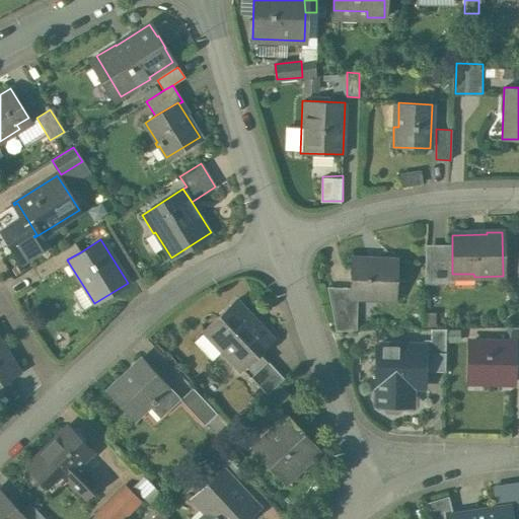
[(74,242),(32,268),(40,279),(68,262),(67,260),(80,252),(74,242)]
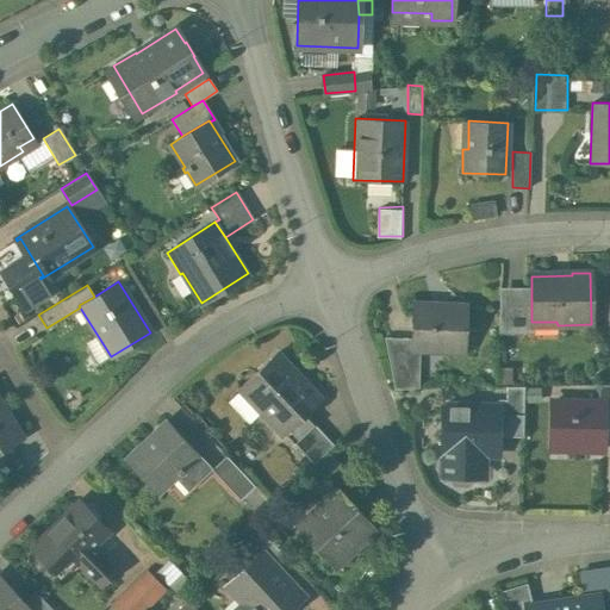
[(531,322),(531,296),(499,296),(498,332),(520,332),(520,322),(531,322)]
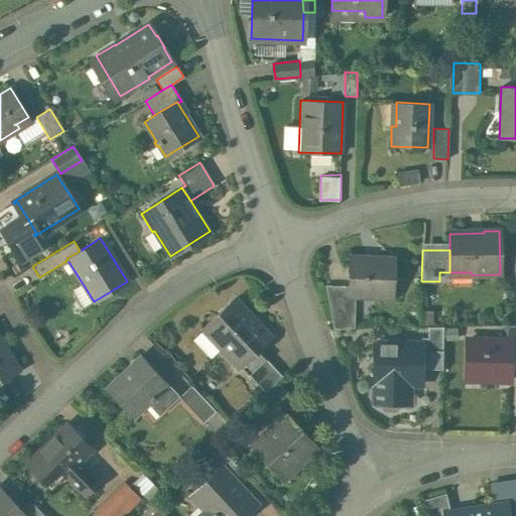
[(394,259),(350,257),(348,295),(392,297),(394,259)]
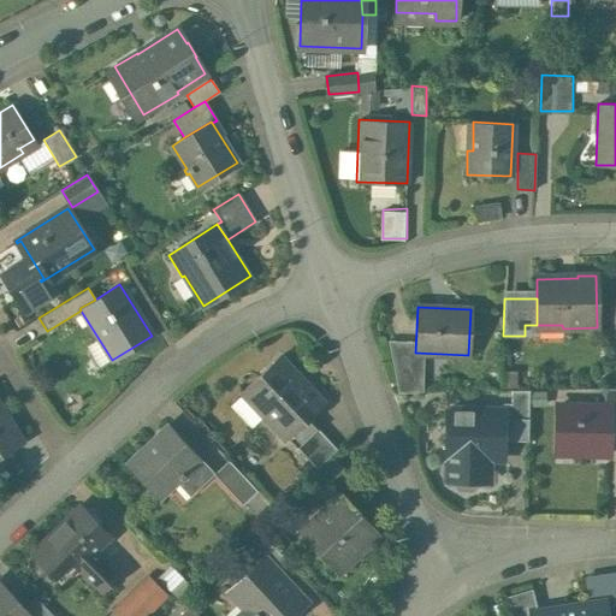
[(410,342),(388,341),(397,392),(422,391),(422,374),(409,373),(410,342)]
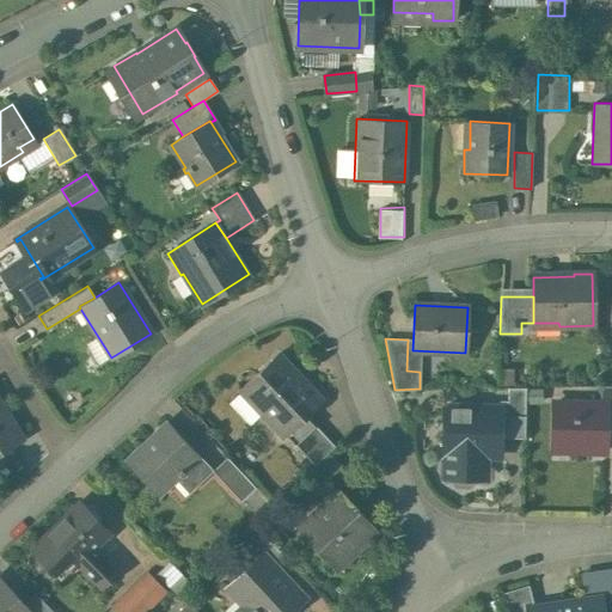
[(298,375),(277,354),(239,390),(283,436),(320,402),(297,377),(298,375)]
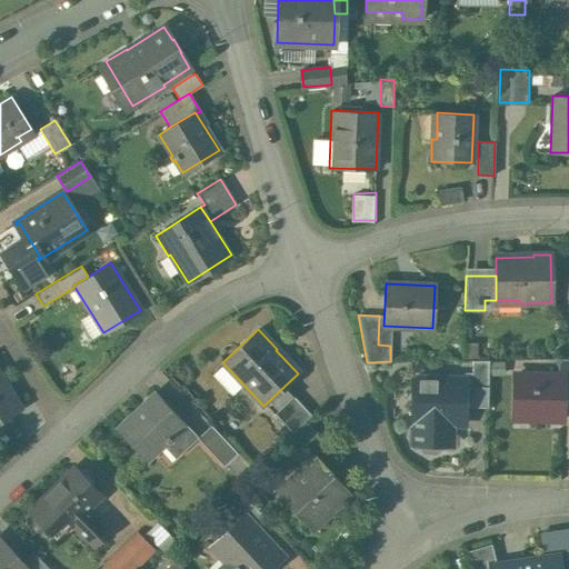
[(568,358),(558,359),(557,376),(563,377),(563,393),(568,393),(568,358)]
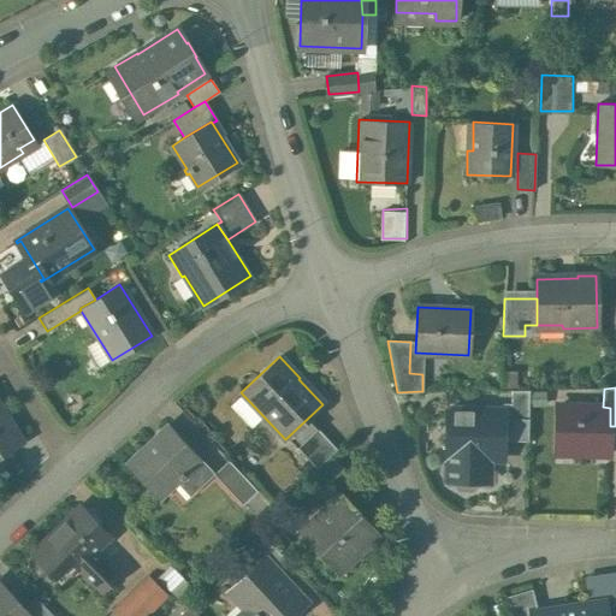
[(504,410),(503,439),(510,432),(527,433),(528,390),(510,390),(510,404),(502,403),(502,410),(504,410)]
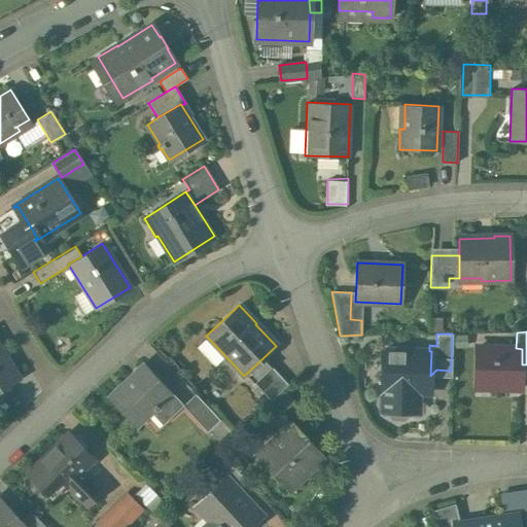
[(516,348),(476,347),(476,376),(490,376),(489,384),(521,384),(522,364),(522,349),(516,348)]
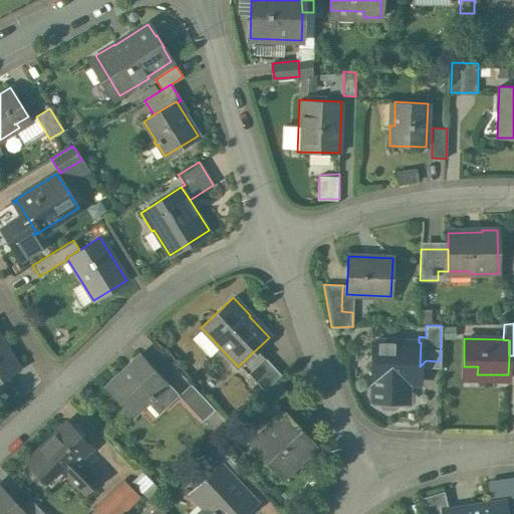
[(0,379),(18,368),(0,339),(0,379)]
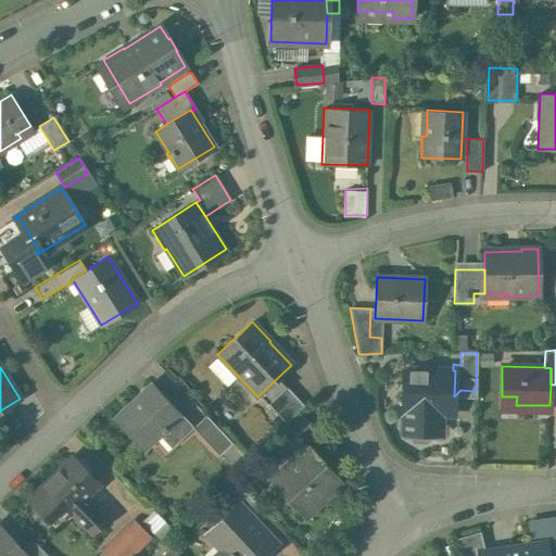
[(453,370),(403,369),(402,413),(403,413),(403,429),(406,433),(431,434),(431,414),(454,414),(454,396),(455,370),(453,370)]
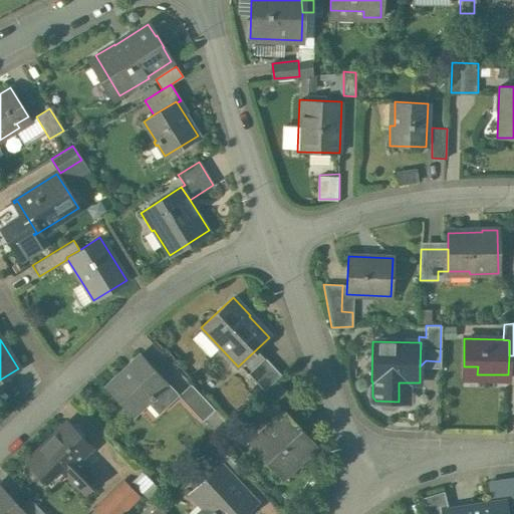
[(142,355),(129,367),(127,365),(104,388),(132,417),(153,398),(164,409),(179,395),(142,355)]
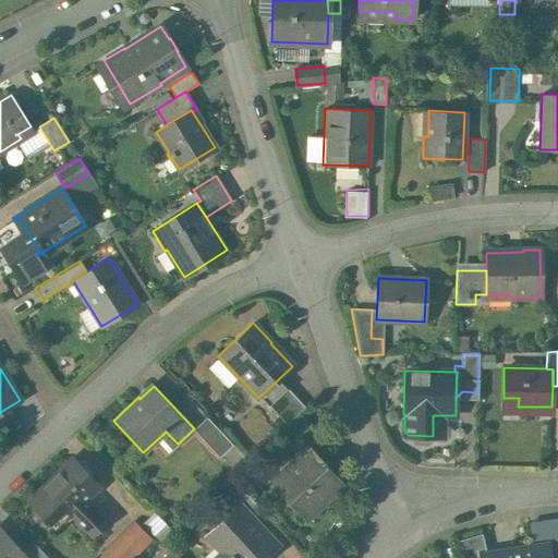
[(287,389),(269,405),(286,424),(298,413),(304,408),(287,389)]
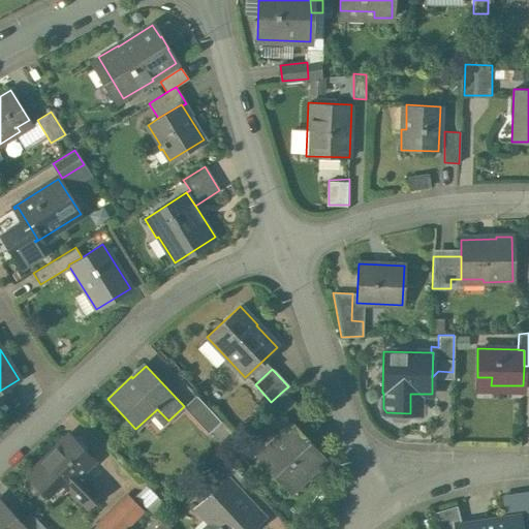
[(271,402),(261,411),(272,423),(292,403),(282,392),(271,402)]
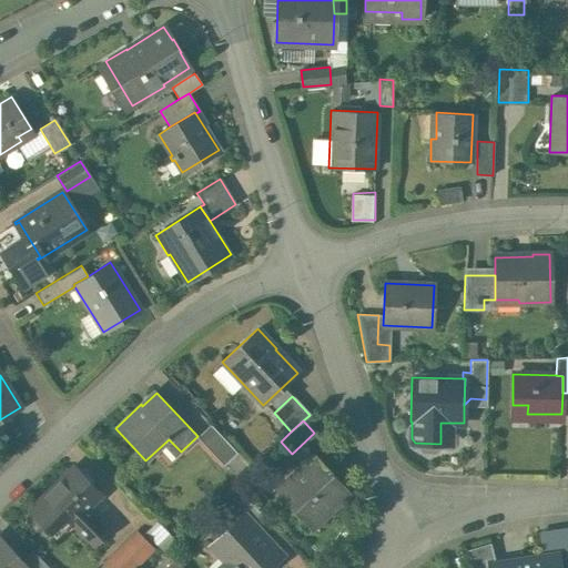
[(236,453),(214,428),(201,442),(223,465),(236,453)]
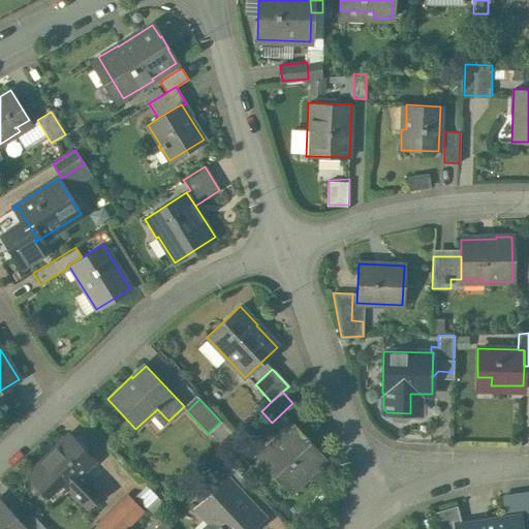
[(291,427),(258,458),(289,490),(322,459),(291,427)]
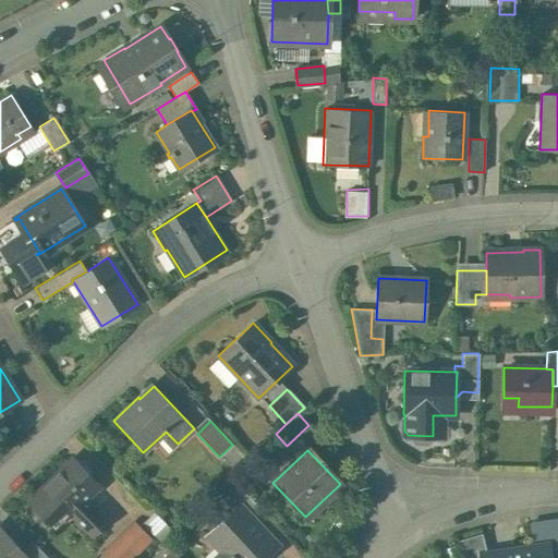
[(72,458),(43,487),(43,488),(29,501),(47,520),(60,506),(69,514),(70,513),(92,535),(106,521),(84,499),(98,485),(72,458)]
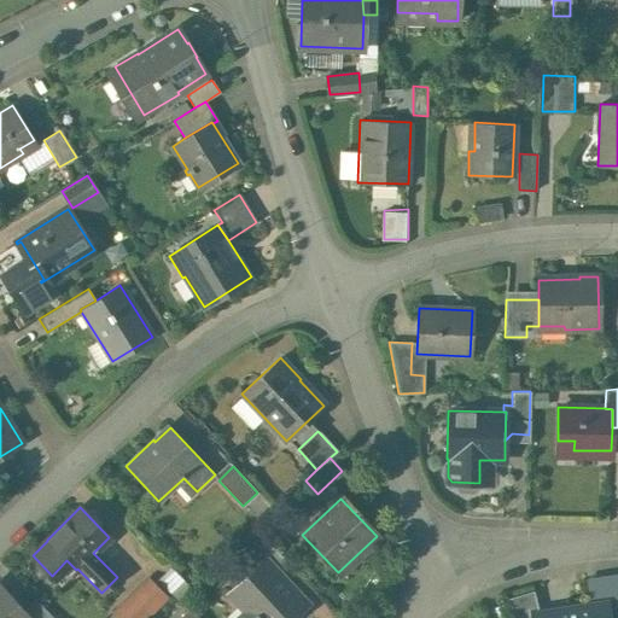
[(238,544),(258,566),(266,560),(279,575),(289,565),(255,528),(238,544)]
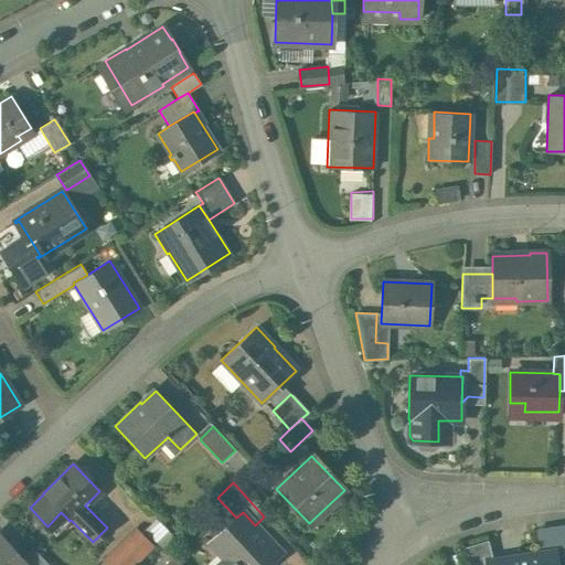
[(230,563),(227,564),(265,564),(280,552),(255,525),(243,512),(236,518),(211,542),(230,563)]
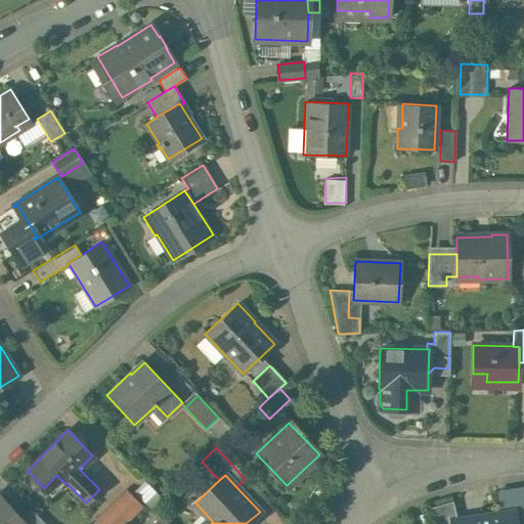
[(126,489),(95,520),(99,523),(123,523),(141,506),(126,489)]
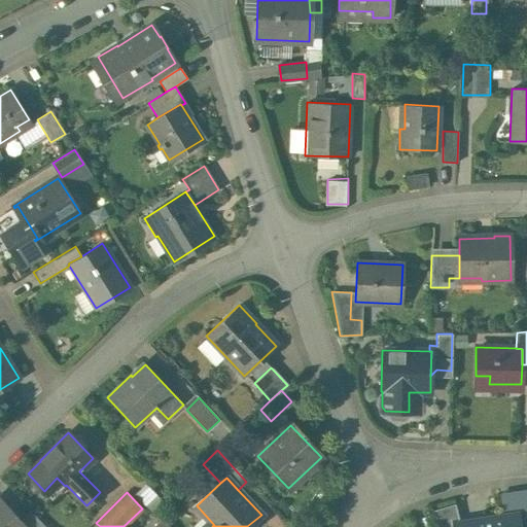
[(22,526),(18,522),(0,502),(0,526),(22,526)]
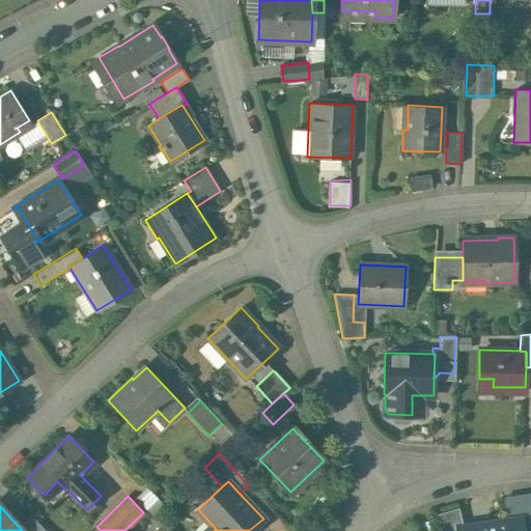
[(460,523),(463,528),(464,527),(458,508),(437,514),(440,530),(454,530),(453,524),(460,523)]
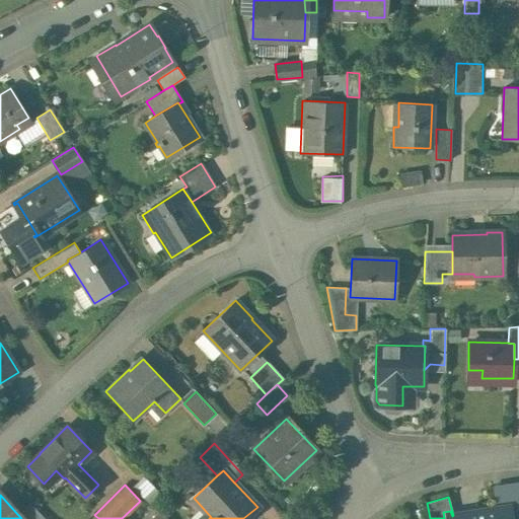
[(44,518),(29,503),(17,514),(21,518),(44,518)]
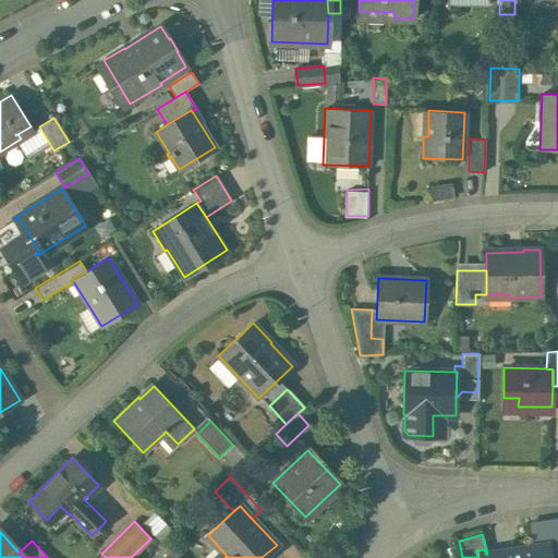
[(486,555),(484,555),(484,557),(550,557),(549,545),(487,554),(486,555)]
